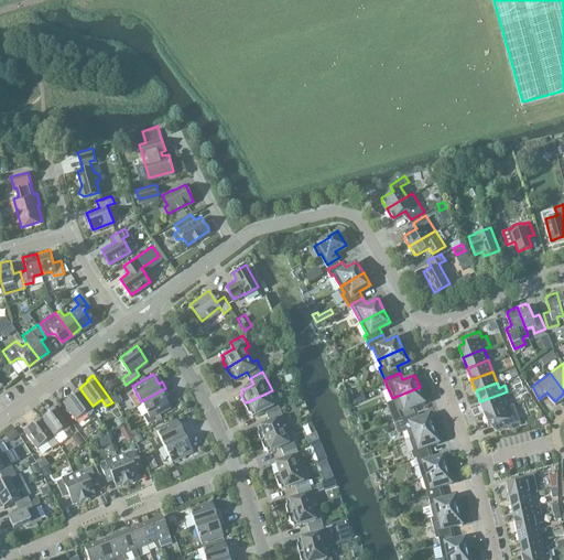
[(72,390),(73,392),(63,400),(76,418),(86,410),(88,413),(94,409),(93,406),(79,388),(77,386),(72,390)]
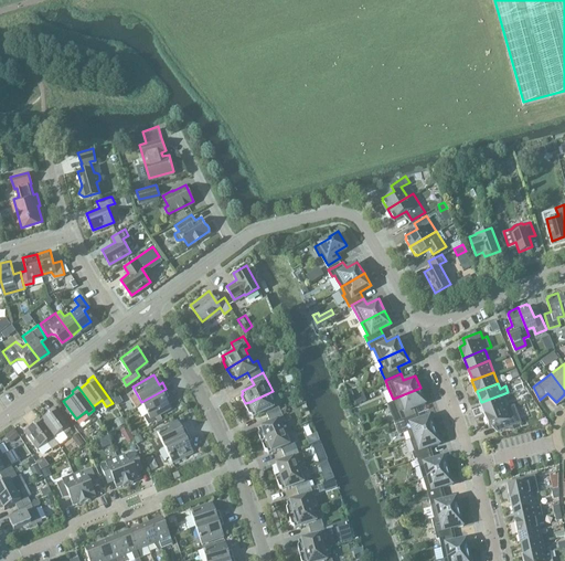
[(420,388),(393,399),(401,419),(416,412),(414,405),(425,401),(420,388)]
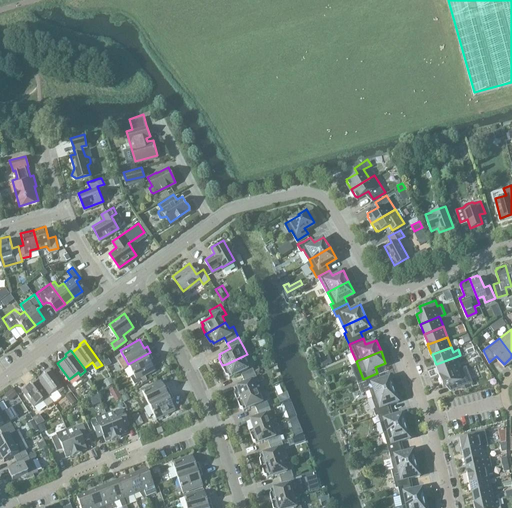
[(136,383),(147,377),(145,373),(154,367),(150,359),(153,357),(150,352),(128,364),(134,374),(131,375),(136,383)]
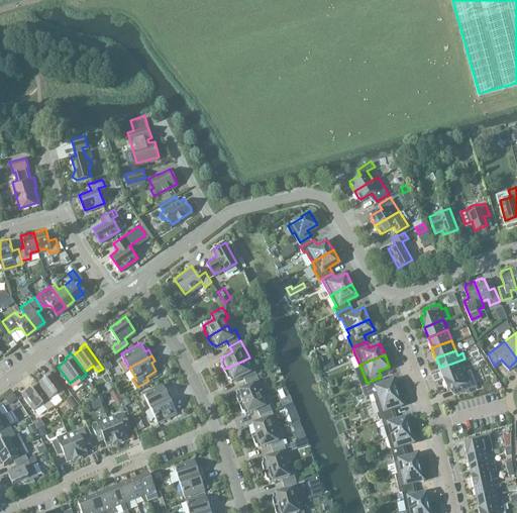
[(335,364),(332,356),(323,361),(325,368),(335,364)]
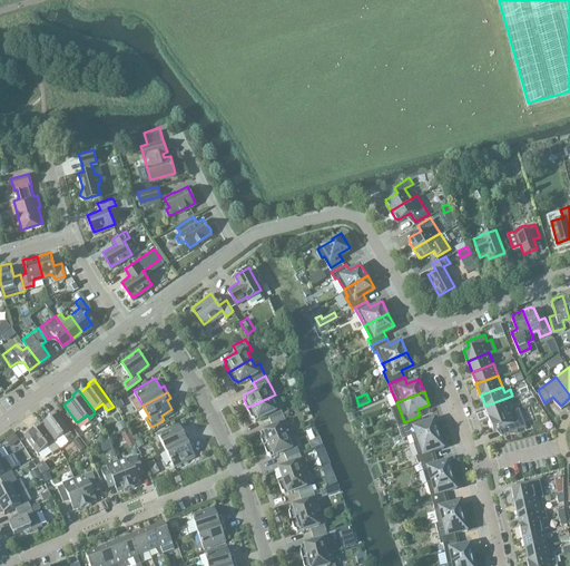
[(252,406),(247,407),(252,416),(253,416),(254,416),(256,419),(257,418),(267,413),(271,419),(283,412),(278,401),(275,394),(271,397),(252,406)]
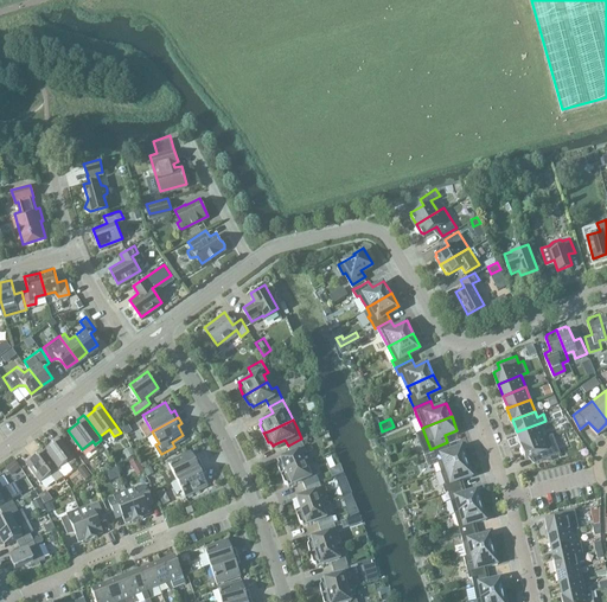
[(517,431),(522,443),(543,435),(540,423),(517,431)]
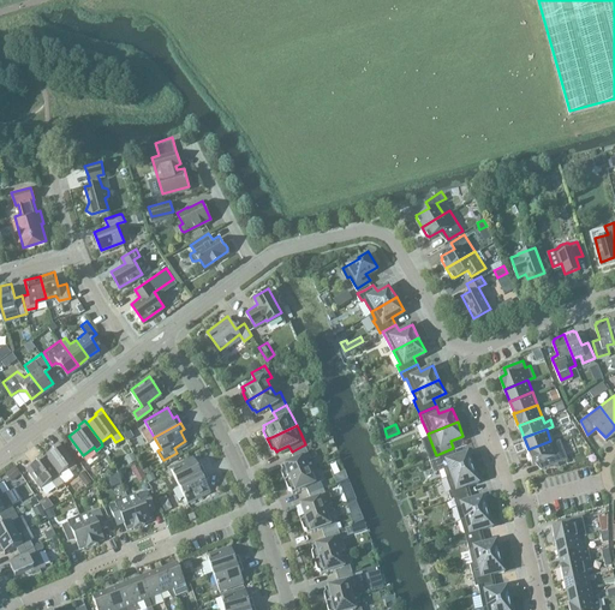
[(527,449),(532,462),(539,459),(542,466),(568,456),(560,437),(550,441),(529,449),(527,449)]
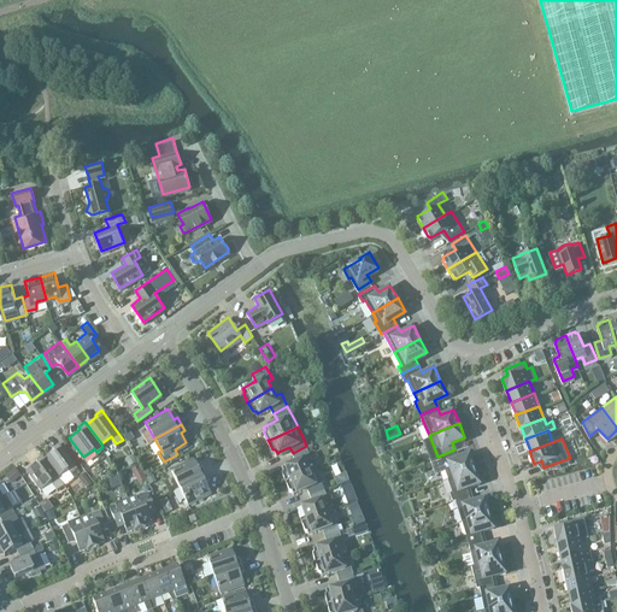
[(58,475),(68,468),(70,470),(77,465),(59,441),(52,446),(53,448),(43,455),(58,475)]
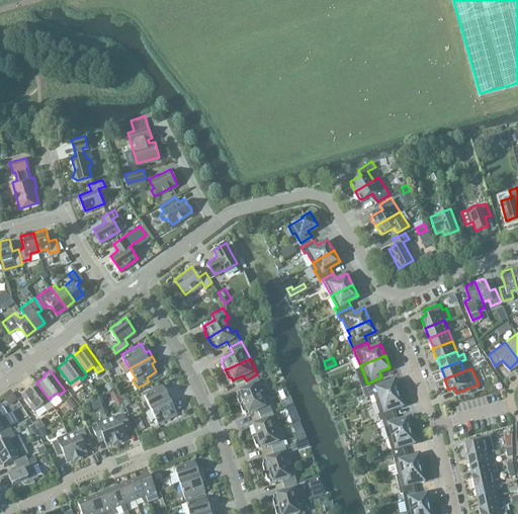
[(237,396),(240,403),(260,394),(265,392),(263,386),(262,386),(257,374),(246,380),(248,386),(237,391),(238,393),(237,394),(237,396)]
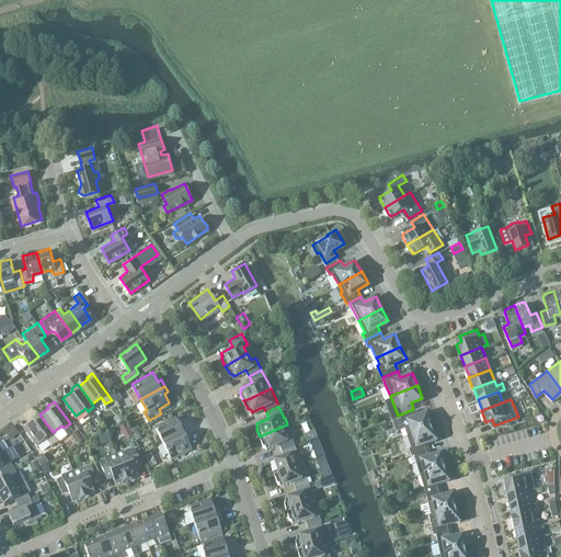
[(413,409),(398,416),(391,418),(396,429),(404,425),(408,433),(432,424),(427,411),(416,416),(413,409)]
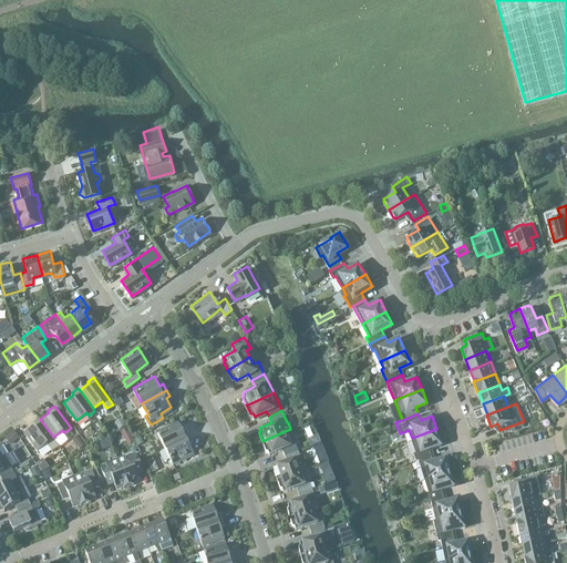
[(34,423),(24,431),(38,449),(47,441),(52,449),(59,443),(53,437),(40,419),(39,416),(32,421),(34,423)]
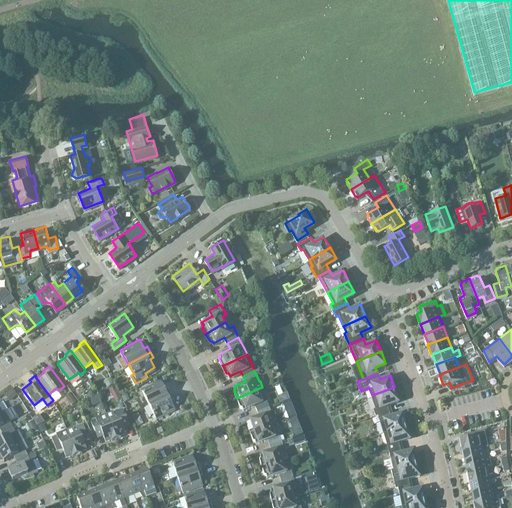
[(161,379),(142,388),(149,402),(171,392),(168,386),(165,387),(161,379)]
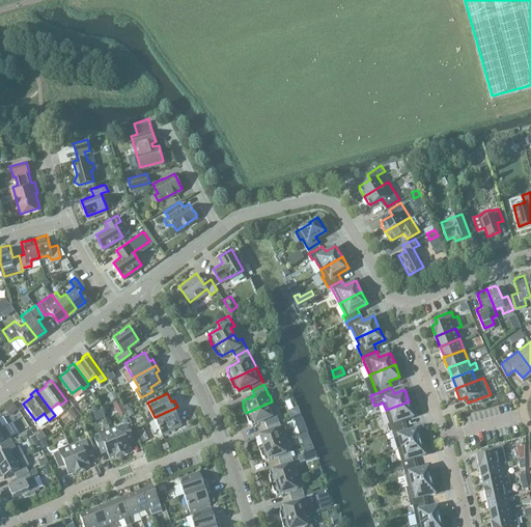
[(11,398),(2,405),(8,414),(18,408),(11,398)]
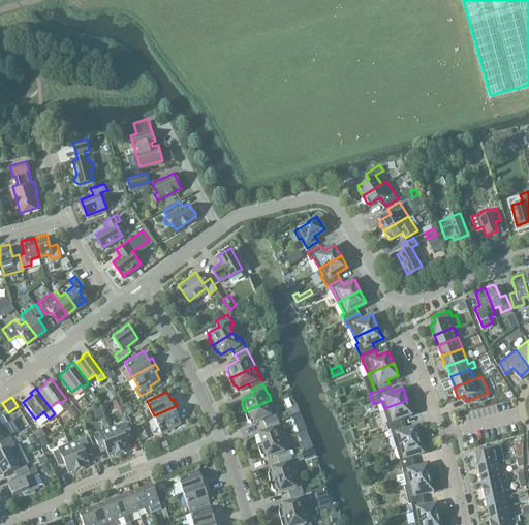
[(412,412),(407,400),(384,408),(389,421),(386,421),(389,428),(391,427),(403,423),(401,417),(412,412)]
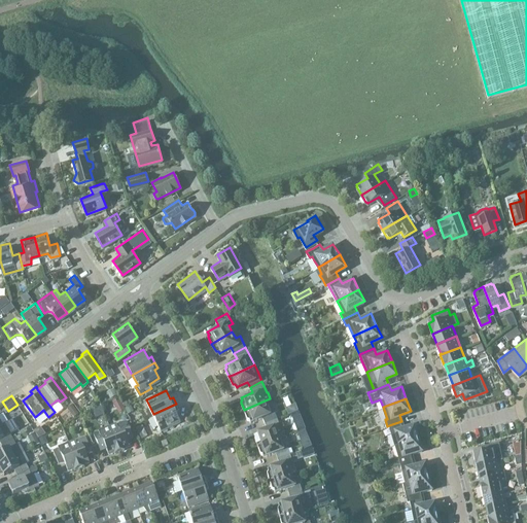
[(250,420),(262,415),(265,421),(277,416),(273,406),(268,407),(265,401),(244,410),(247,417),(248,418),(249,418),(250,420)]
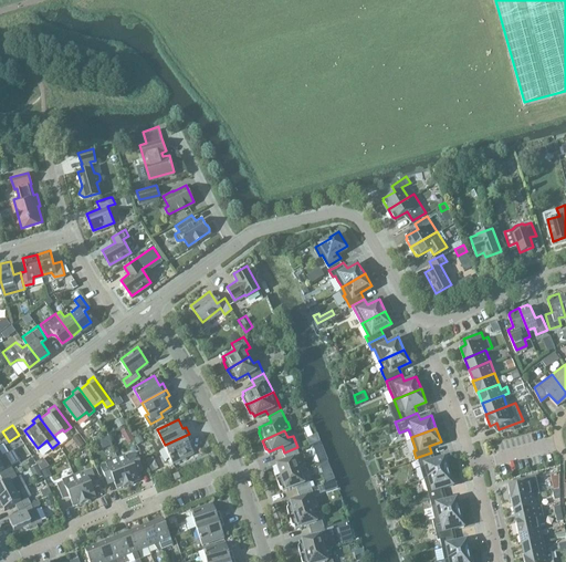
[(165,445),(173,460),(194,450),(189,440),(191,439),(189,434),(165,445)]
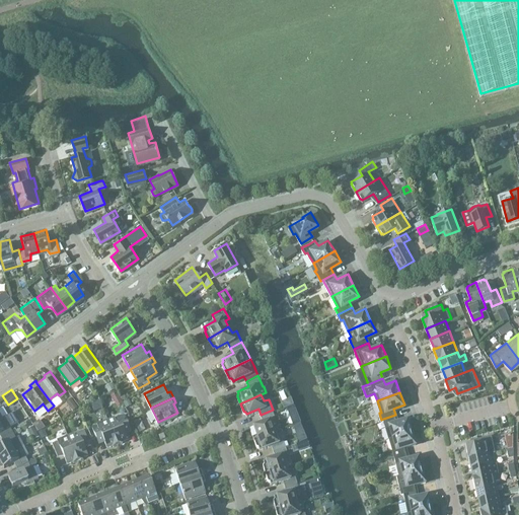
[(251,428),(250,430),(253,437),(275,429),(273,423),(277,421),(273,410),(261,415),(263,420),(250,425),(252,428),(251,428)]
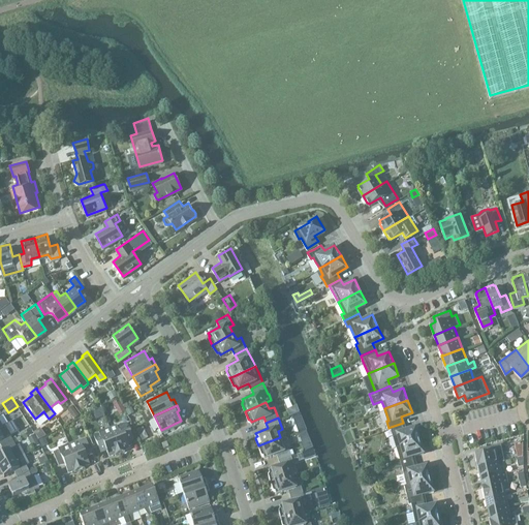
[(11,419),(3,424),(0,425),(0,441),(1,444),(13,438),(10,432),(18,428),(11,419)]
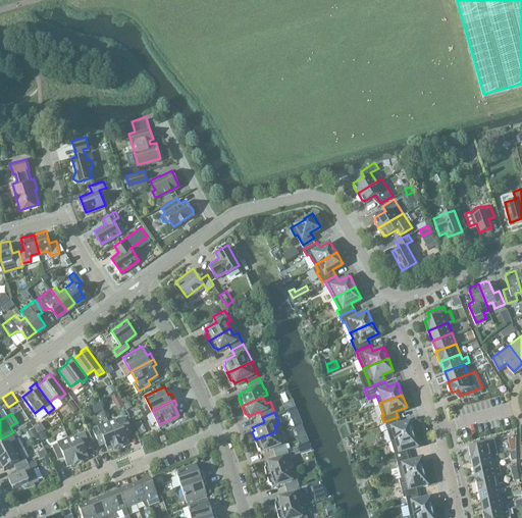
[(110,424),(118,445),(123,443),(123,442),(128,438),(126,431),(131,429),(129,426),(124,414),(114,418),(109,420),(110,424)]
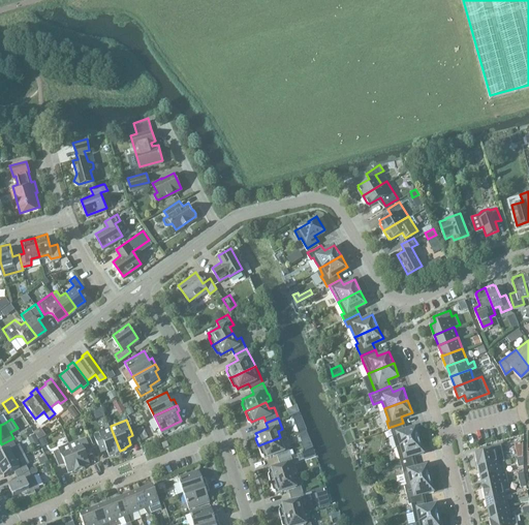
[(405,429),(403,423),(391,427),(393,433),(396,445),(421,438),(416,426),(405,429)]
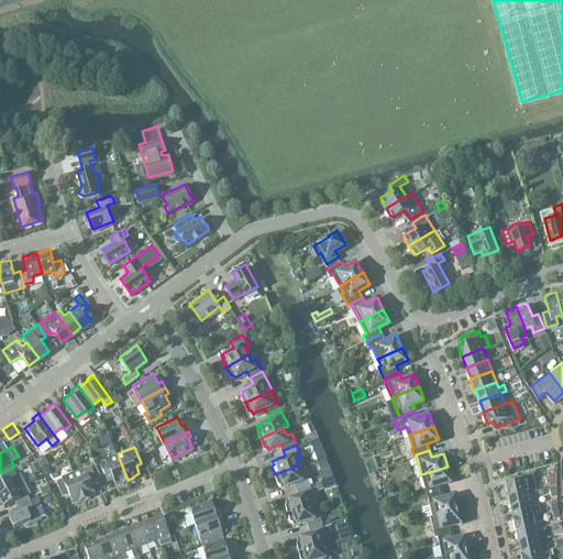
[(48,461),(43,452),(36,458),(42,466),(48,461)]
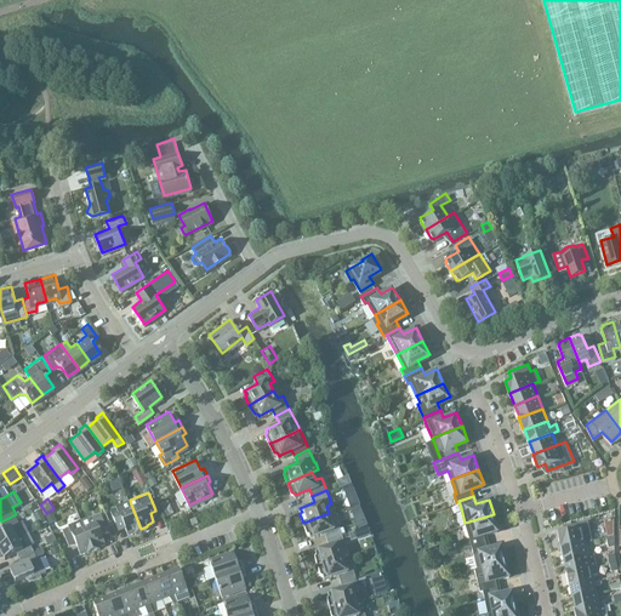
[(131,505),(130,500),(118,506),(110,508),(118,526),(125,524),(129,532),(134,530),(135,531),(141,529),(131,505)]
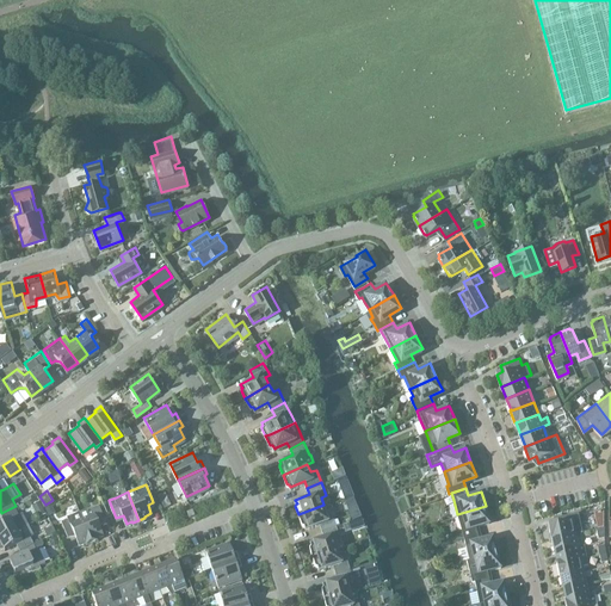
[(80,511),(82,515),(92,540),(98,538),(97,536),(104,533),(98,520),(105,518),(100,504),(87,508),(80,511)]
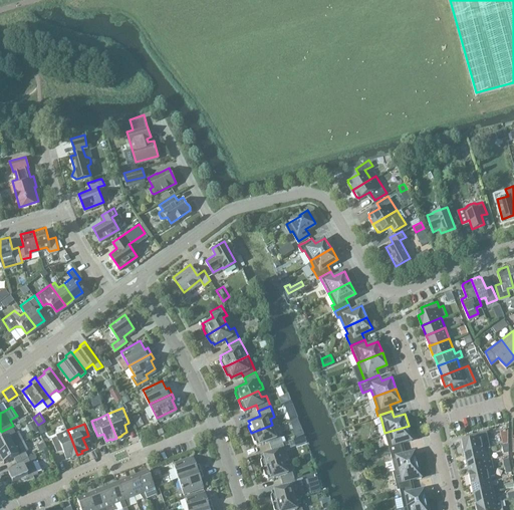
[(30,428),(33,433),(38,431),(35,425),(30,428)]
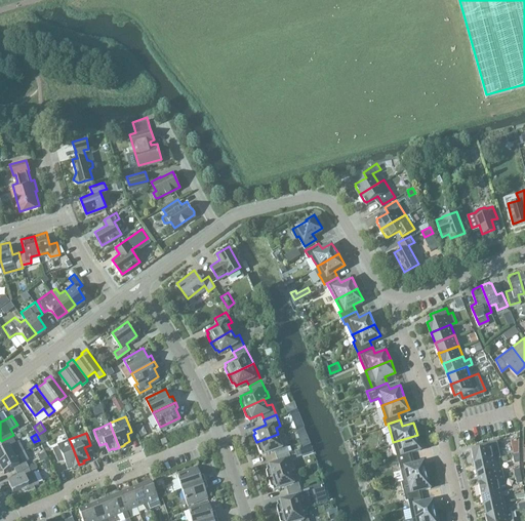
[(278,434),(256,442),(259,449),(260,450),(261,450),(263,452),(275,448),(276,454),(289,450),(285,439),(280,441),(278,434)]
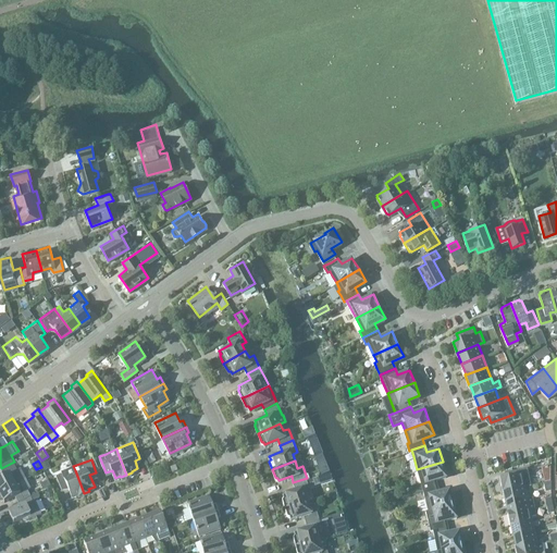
[(4,474),(0,475),(0,488),(10,483),(15,480),(16,481),(20,479),(14,469),(17,468),(14,462),(8,465),(1,468),(4,474)]
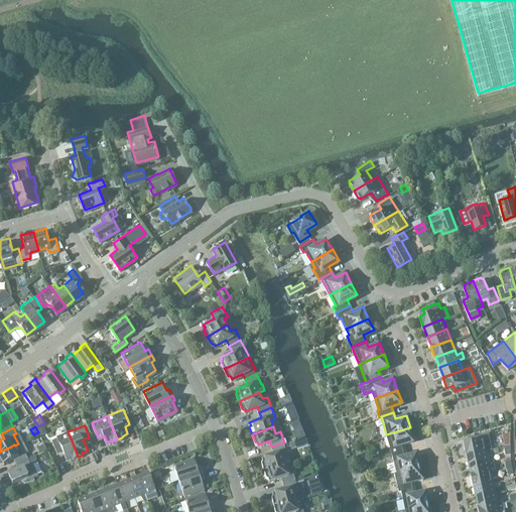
[(413,439),(410,427),(386,434),(390,446),(392,453),(404,449),(402,442),(413,439)]
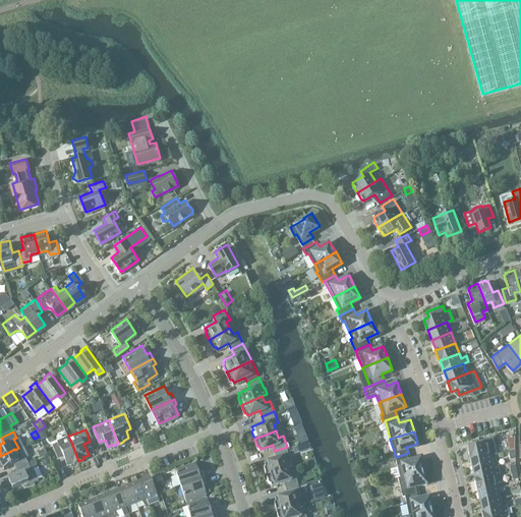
[(468,447),(470,458),(471,458),(471,457),(490,453),(490,454),(497,452),(494,435),(472,439),(473,445),(468,447)]
